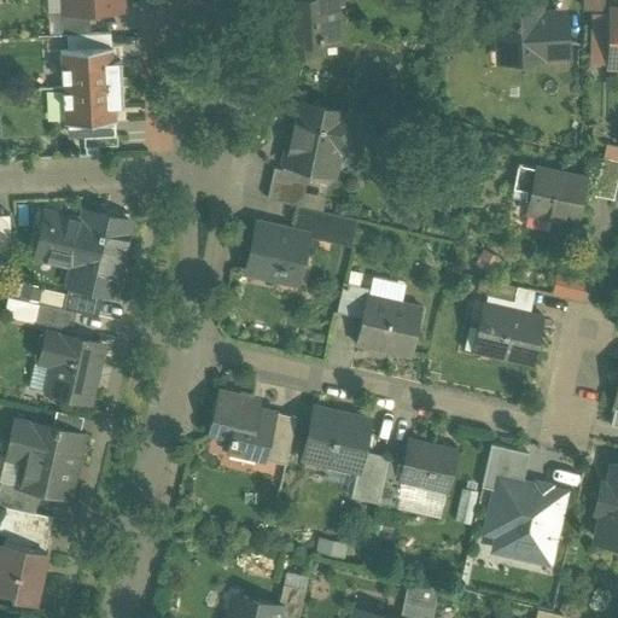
[(64,0),(65,12),(65,13),(89,12),(123,11),(122,0),(64,0)]
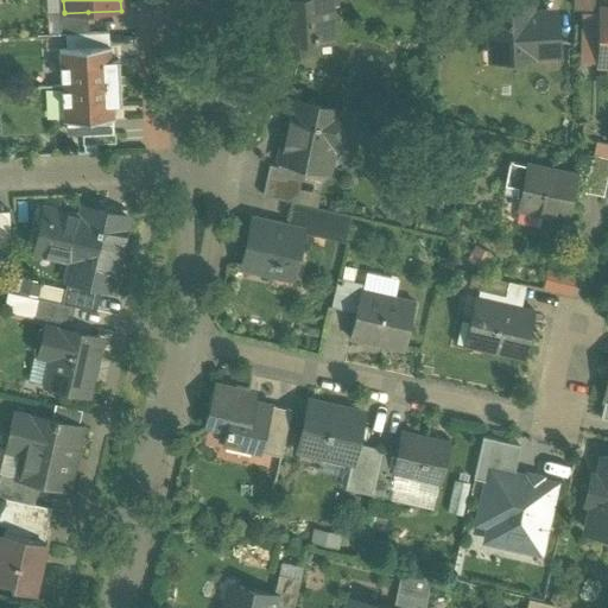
[(277,0),(280,58),(318,56),(317,35),(331,35),(330,7),(336,7),(335,0),(277,0)]
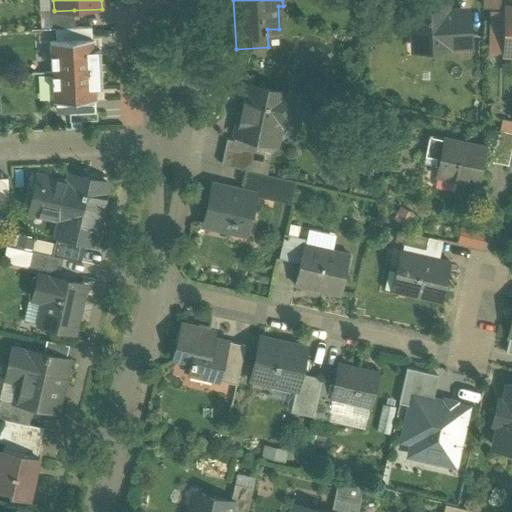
[(410,0),(413,40),(429,39),(429,49),(469,47),(468,16),(448,17),(446,0),(410,0)]
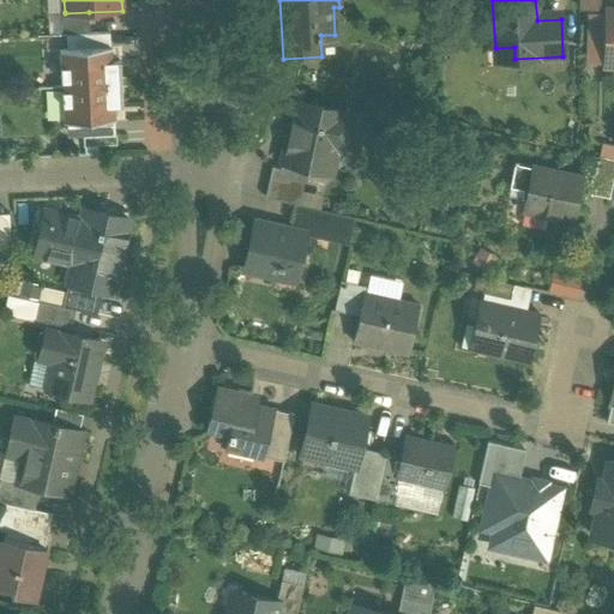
[(613,11),(607,11),(607,19),(594,19),(593,59),(606,59),(606,66),(613,65),(613,11)]
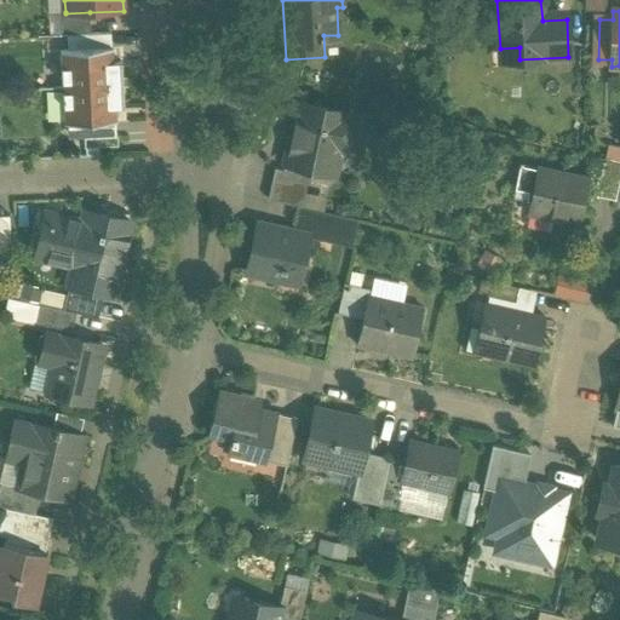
[(90,12),(65,13),(65,12),(58,13),(59,36),(85,35),(91,35),(90,12)]
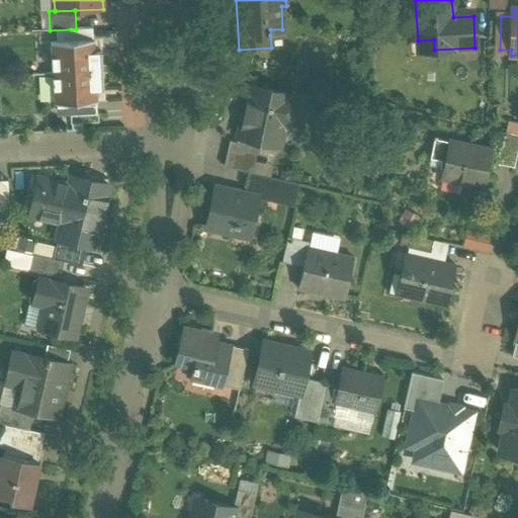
[(71,29),(57,30),(58,42),(71,42),(71,29)]
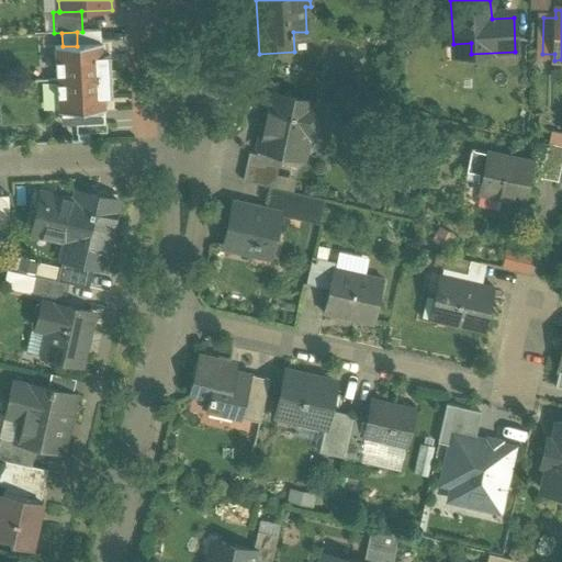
[(63,46),(55,47),(55,48),(57,80),(111,78),(110,57),(109,57),(102,58),(102,46),(102,44),(77,46),(63,46)]
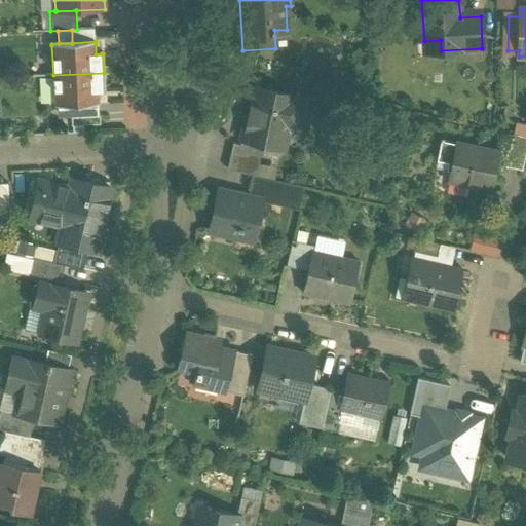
[(104,73),(53,75),(55,105),(54,106),(54,107),(100,105),(99,103),(98,92),(104,91),(104,92),(105,92),(104,73)]
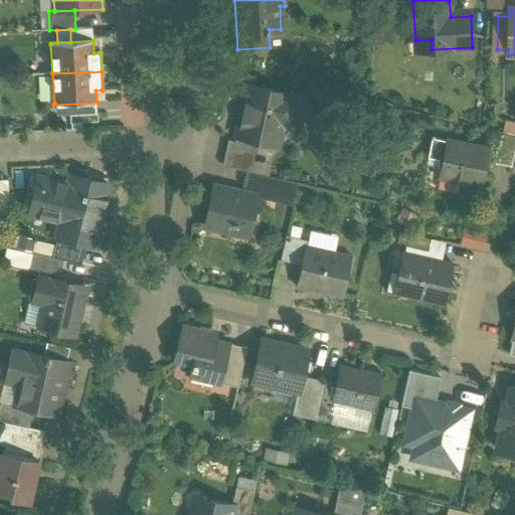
[(289,96),(247,87),(237,136),(278,146),(284,117),(296,120),(301,99),(289,96)]
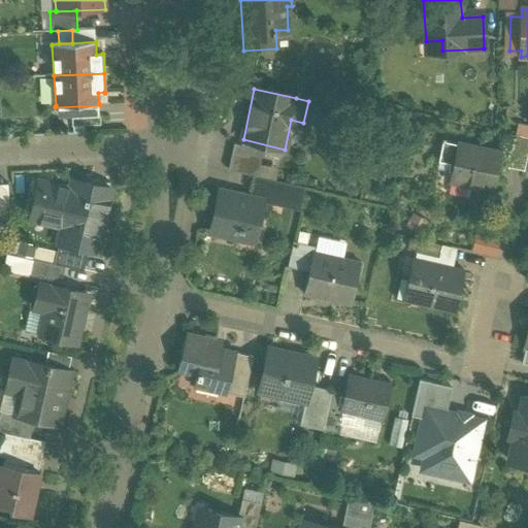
[(100,118),(71,119),(72,127),(101,126),(100,118)]
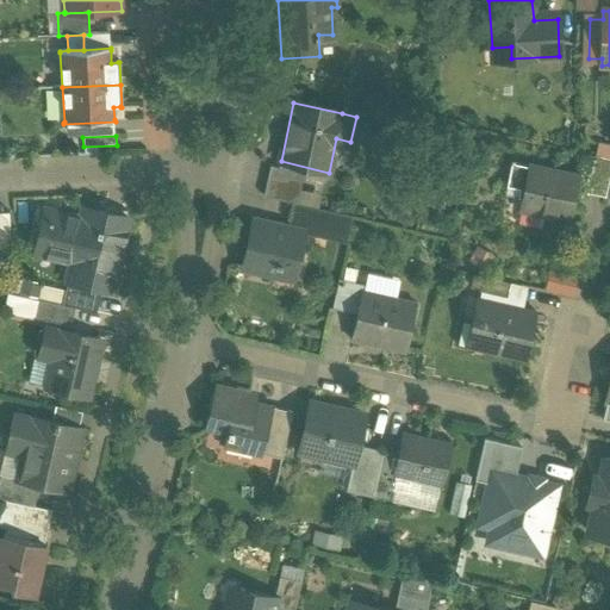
[(609,157),(609,143),(601,141),(597,155),(609,157)]
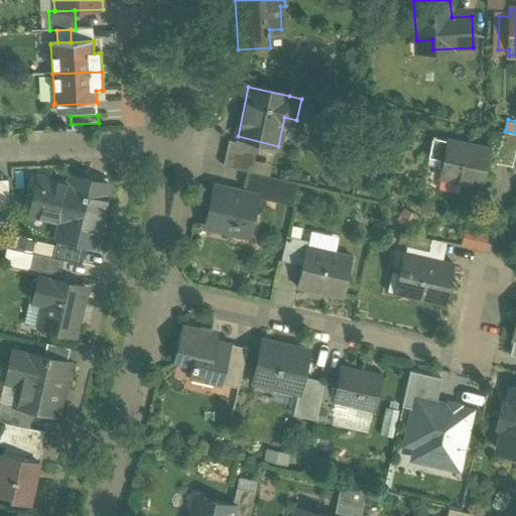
[(515,134),(502,132),(495,163),(511,167),(515,143),(515,134)]
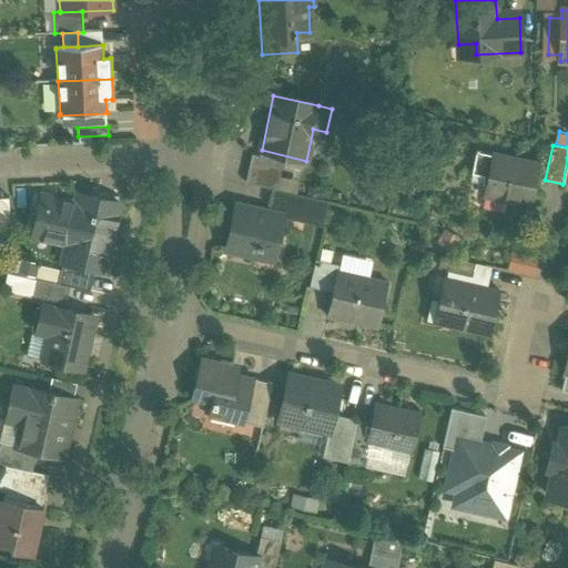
[(537,164),(494,154),(484,194),(528,204),(537,164)]
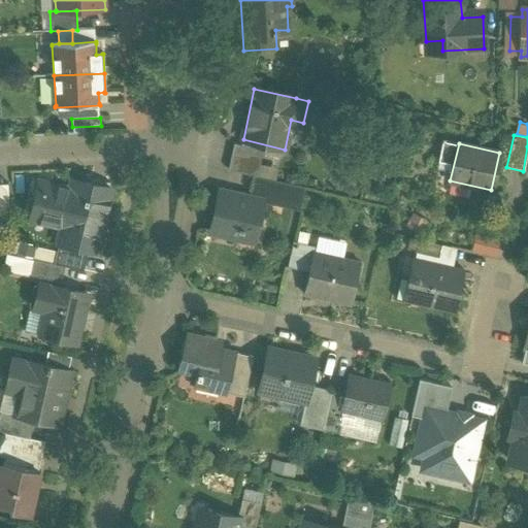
[(263,151),(234,144),(228,171),(254,176),(258,177),(263,151)]
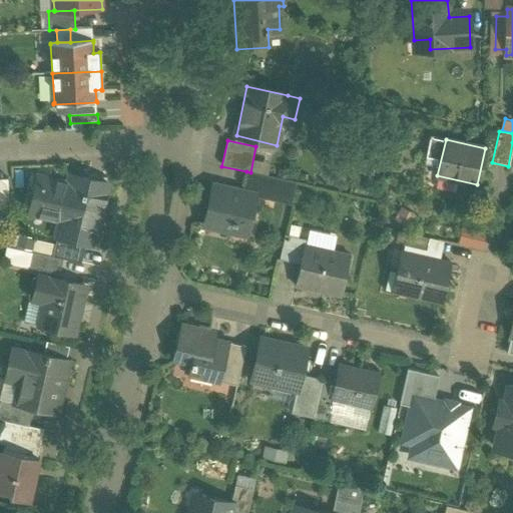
[(250,172),(246,171),(241,193),(255,196),(255,197),(291,205),(297,182),(250,172)]
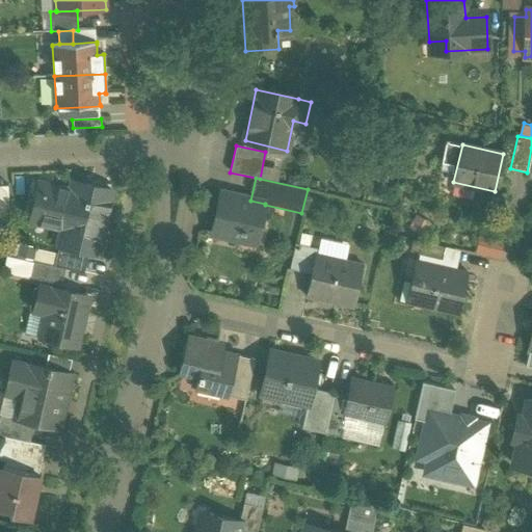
[(0,216),(11,216),(9,183),(0,183),(0,216)]
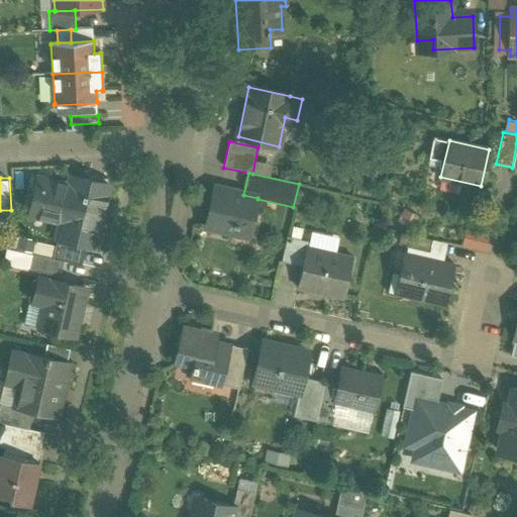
[(108,186),(71,178),(69,185),(37,179),(31,207),(63,214),(58,239),(87,245),(95,247),(108,186)]
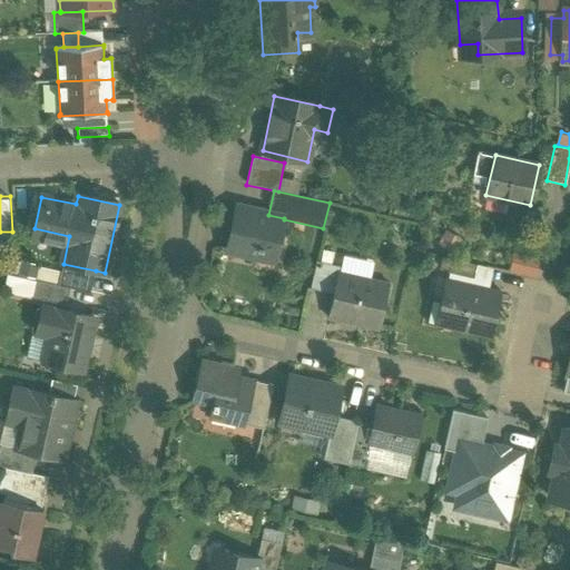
[(268,215),(237,207),(227,251),(257,258),(259,251),(276,254),(284,219),(284,218),(268,215)]
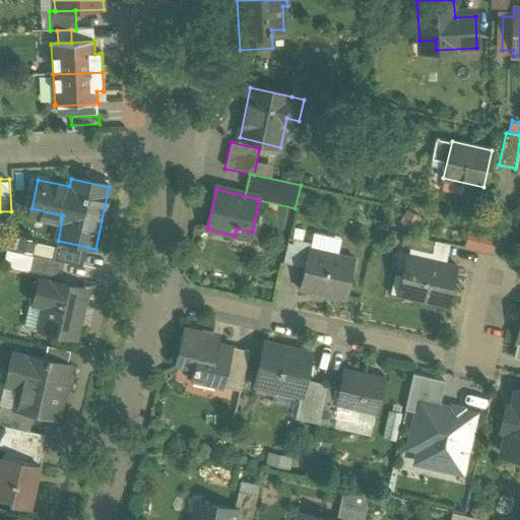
[(469,230),(465,246),(489,252),(494,236),(469,230)]
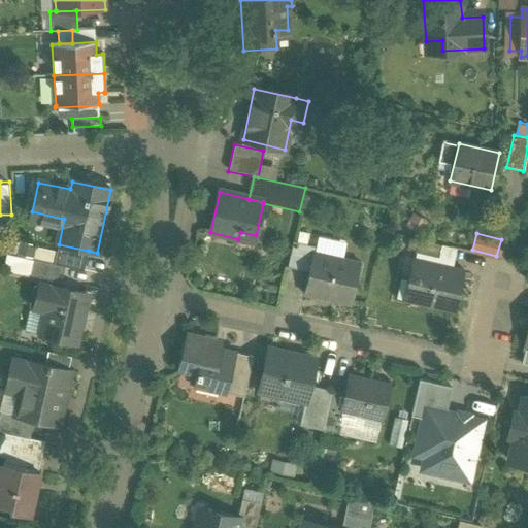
[(441,245),(418,240),(416,253),(438,258),(441,245)]
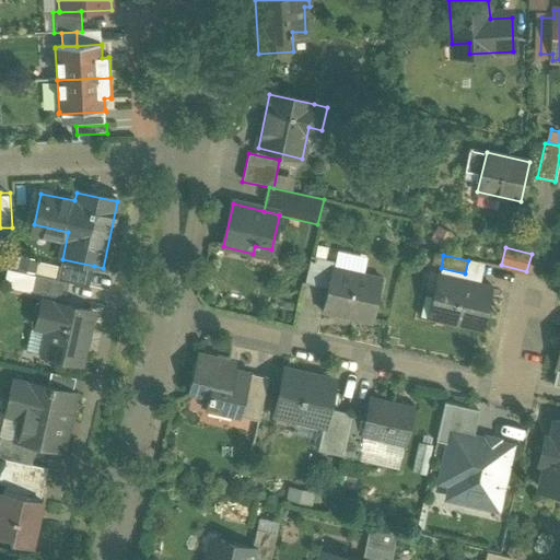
[(335,263),(311,257),(304,284),(327,290),(333,268),(334,268),(335,263)]
